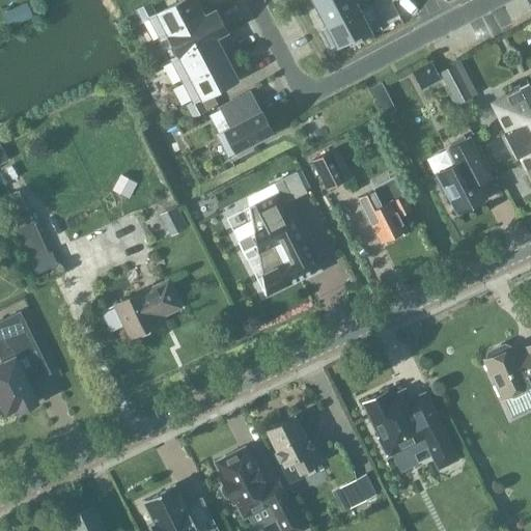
[(168,36),(168,35),(204,17),(204,16),(196,0),(183,0),(156,15),(150,4),(138,10),(143,22),(149,18),(161,40),(168,36)]
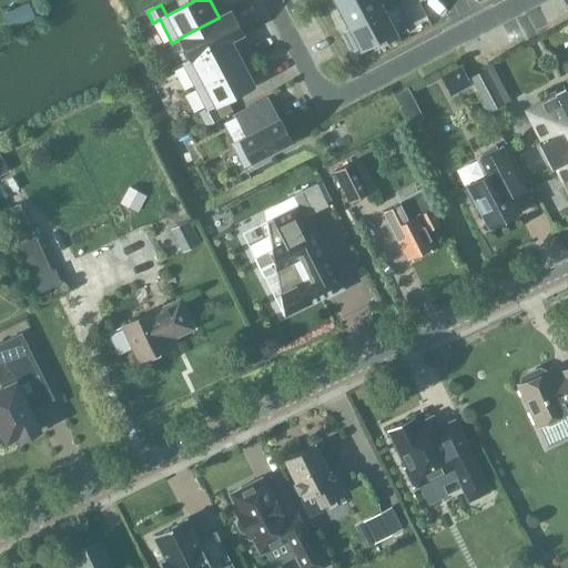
[(355,0),(338,9),(350,29),(384,10),(378,0),(355,0)]
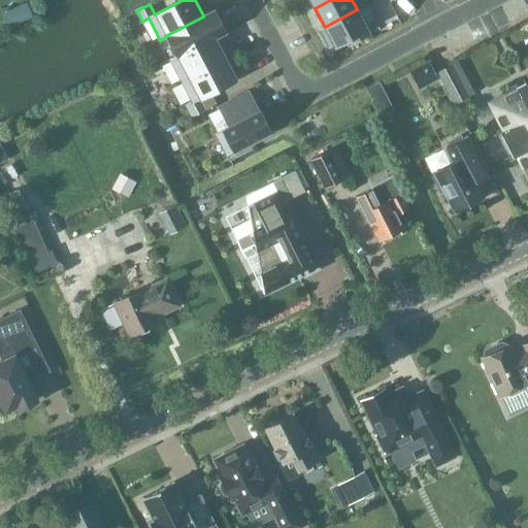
[(26,2),(3,13),(6,20),(17,15),(20,23),(33,17),(26,2)]
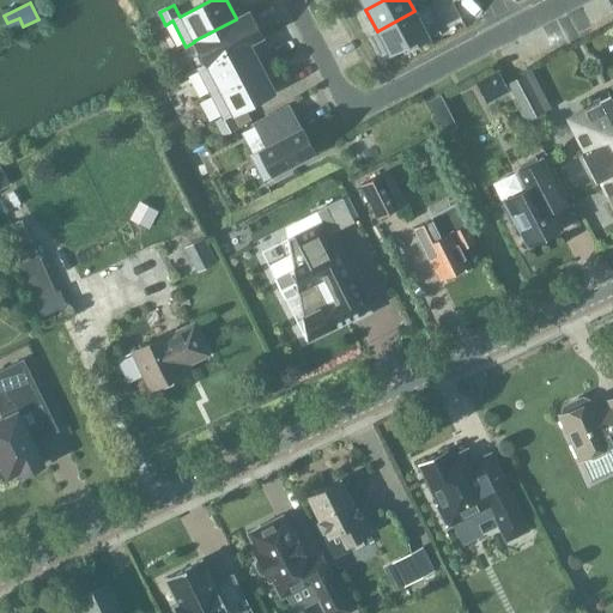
[(194,41),(194,42),(206,65),(207,66),(262,36),(259,31),(260,30),(253,17),(253,18),(249,11),(236,18),(236,19),(194,41)]
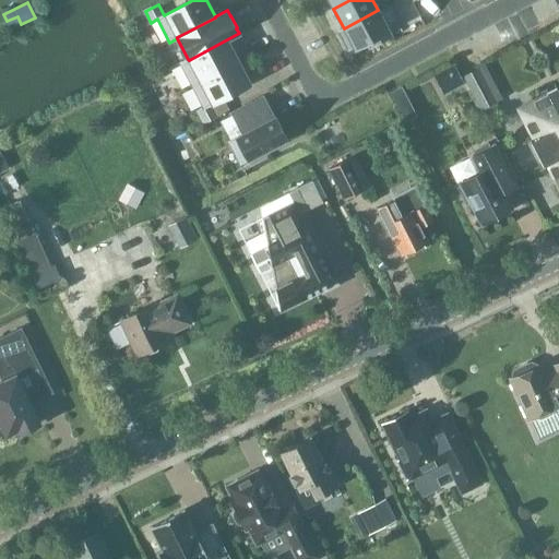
[(392,36),(378,10),(344,28),(344,30),(340,33),(348,49),(354,47),(355,49),(375,38),(377,44),(392,36)]
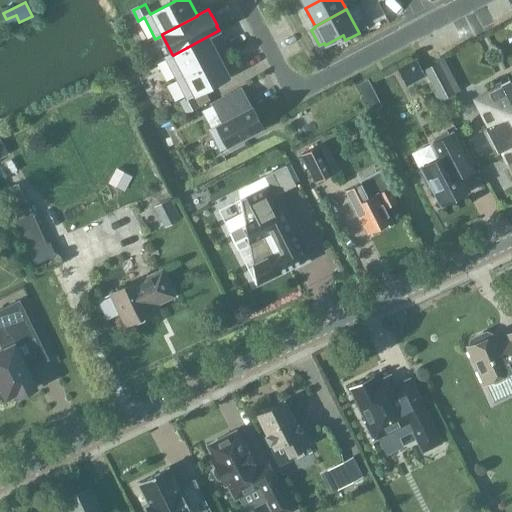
[(176,78),(219,56),(213,45),(224,40),(219,30),(173,55),(172,54),(165,58),(176,78)]
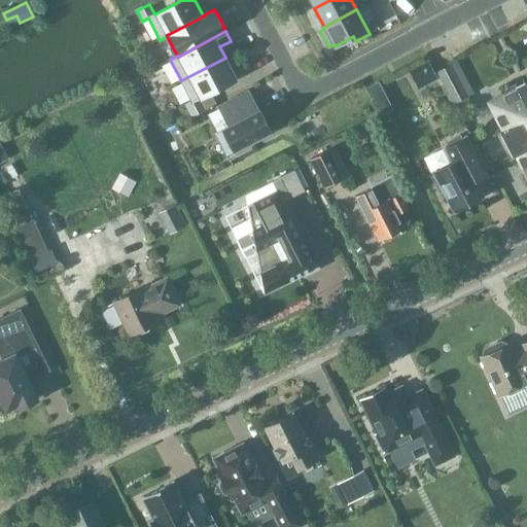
[(225,58),(181,80),(192,102),(186,105),(191,116),(205,109),(199,99),(237,79),(225,58)]
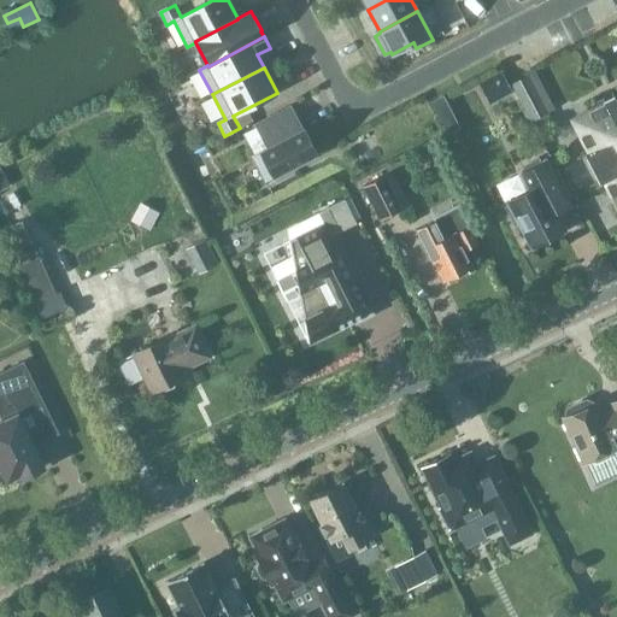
[(547,111),(529,77),(512,86),(530,121),(547,111)]
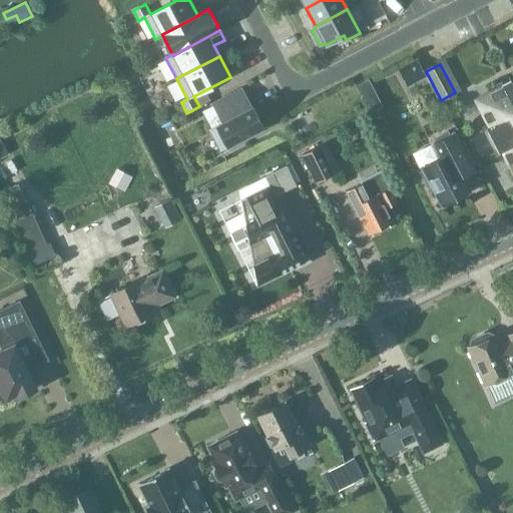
[(369,79),(358,85),(372,111),(383,105),(369,79)]
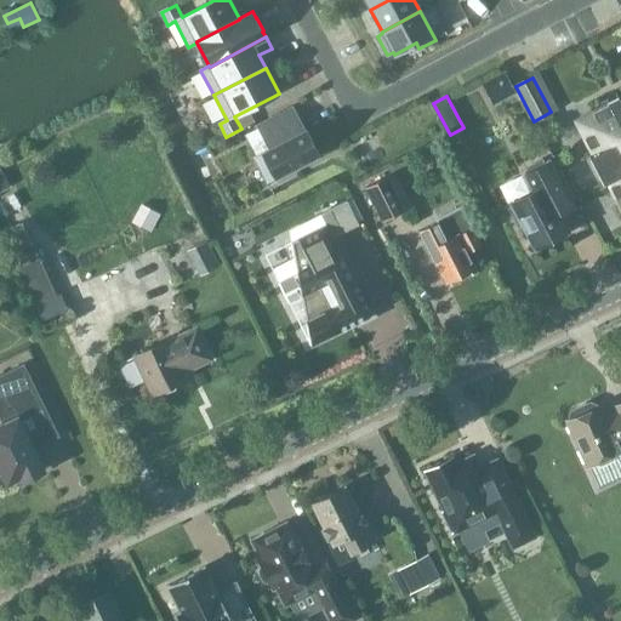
[(594,153),(588,157),(603,184),(609,181),(620,201),(620,100),(620,101),(620,100),(609,106),(610,106),(579,123),(594,153)]
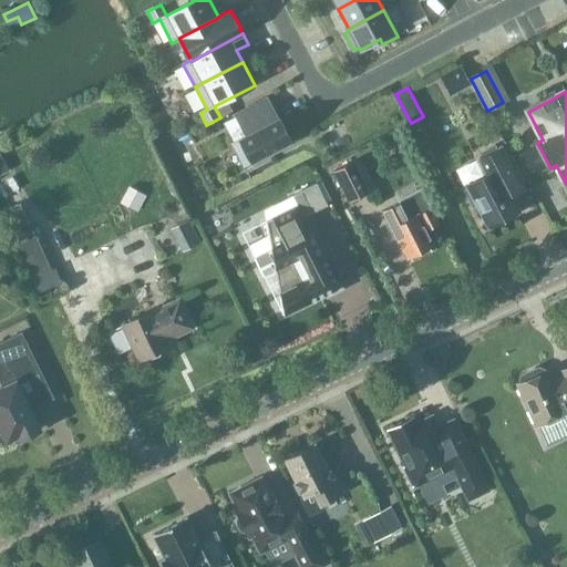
[(268,98),(239,113),(250,134),(232,144),(244,166),(291,142),(288,136),(289,136),(282,124),(281,124),(279,119),(277,120),(267,102),(269,100),(268,98)]
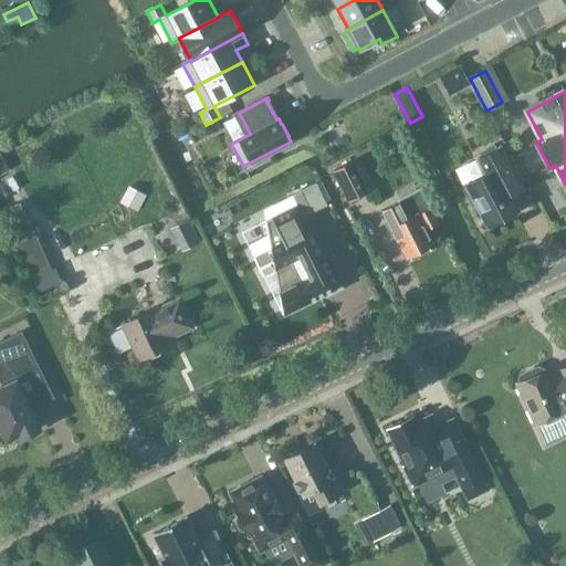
[(491,164),(482,169),(485,175),(467,185),(489,227),(517,212),(505,188),(517,181),(501,148),(486,156),(491,164)]
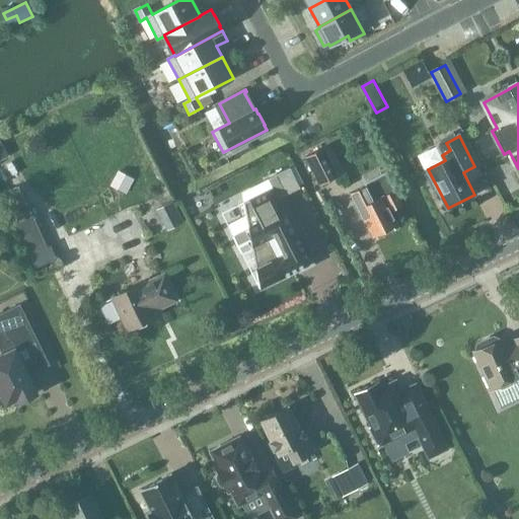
[(0,140),(0,160),(9,156),(0,140)]
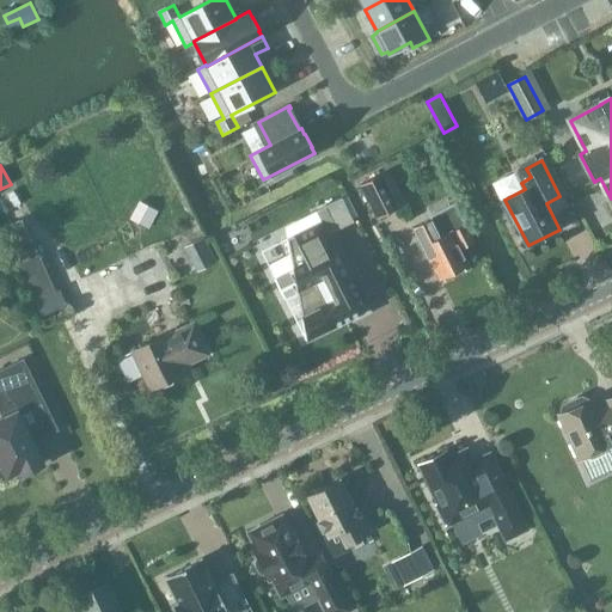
[(377,219),(398,208),(389,190),(389,189),(381,175),(360,185),(367,199),(367,200),(377,219)]
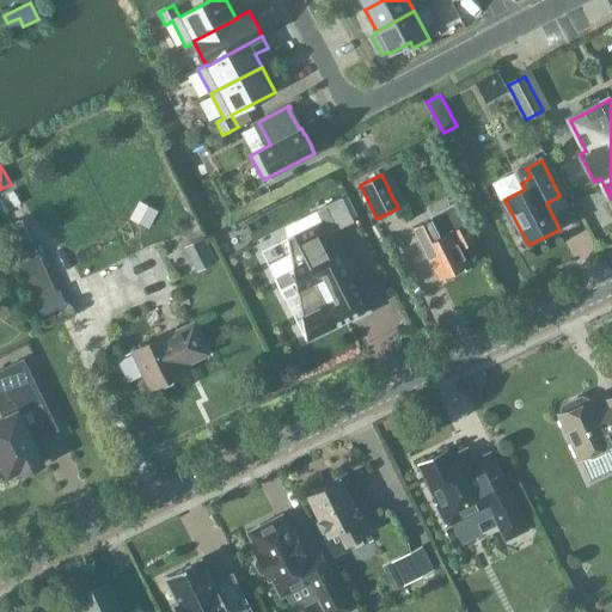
[(140,203),(132,219),(148,227),(157,213),(140,203)]
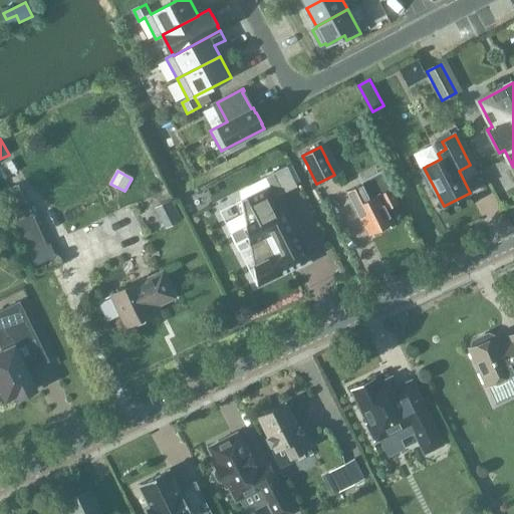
[(394,223),(387,210),(399,204),(382,172),(361,182),(362,184),(347,191),(369,235),(381,229),(382,232),(391,227),(390,225),(394,223)]
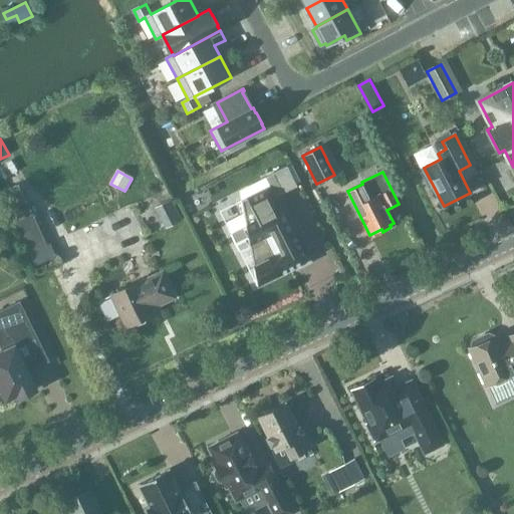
[(258,286),(279,276),(308,261),(270,186),(241,200),(246,226),(231,234),(240,251),(250,246),(258,286)]
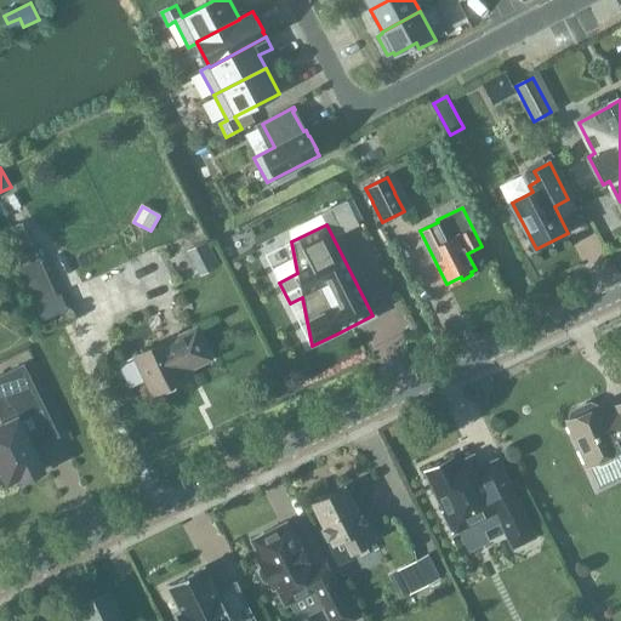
[(27,234),(9,243),(21,268),(36,303),(55,296),(40,261),(27,234)]
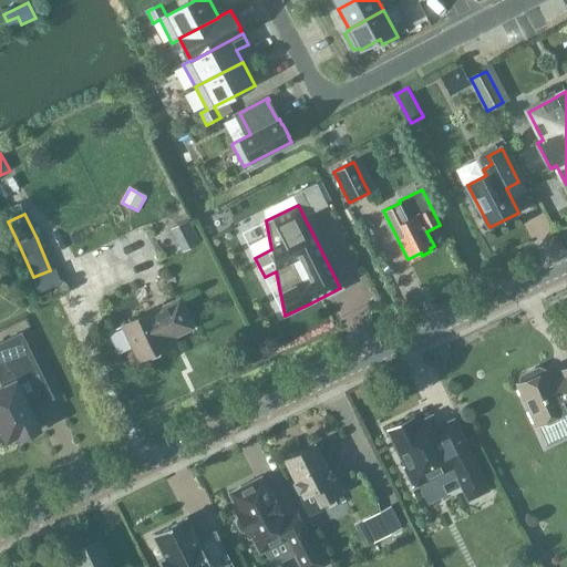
[(123,326),(140,360),(147,357),(152,358),(160,354),(162,350),(168,347),(166,341),(194,328),(179,299),(123,326)]
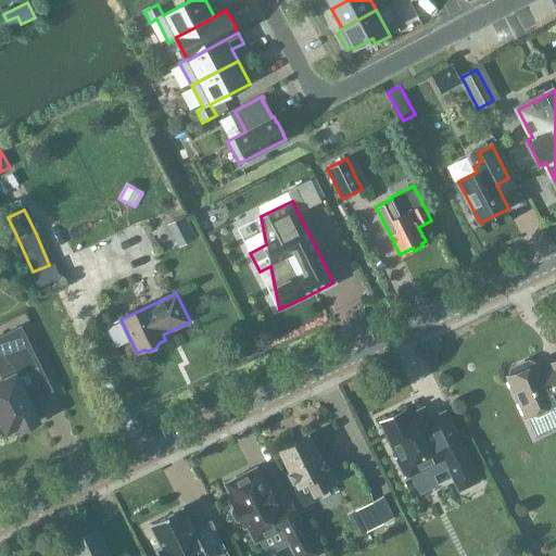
[(21,327),(0,337),(0,346),(8,364),(0,367),(0,374),(3,381),(0,382),(0,417),(8,432),(19,427),(21,431),(38,421),(16,378),(40,366),(21,327)]
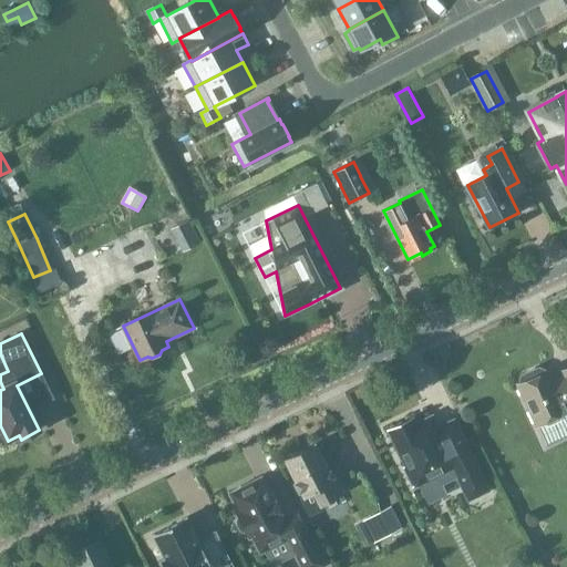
[(521,381),(522,384),(518,385),(537,425),(538,425),(547,445),(566,435),(566,414),(566,412),(566,410),(566,409),(566,369),(562,372),(564,378),(554,382),(548,372),(545,373),(544,370),(539,369),(523,377),(521,381)]
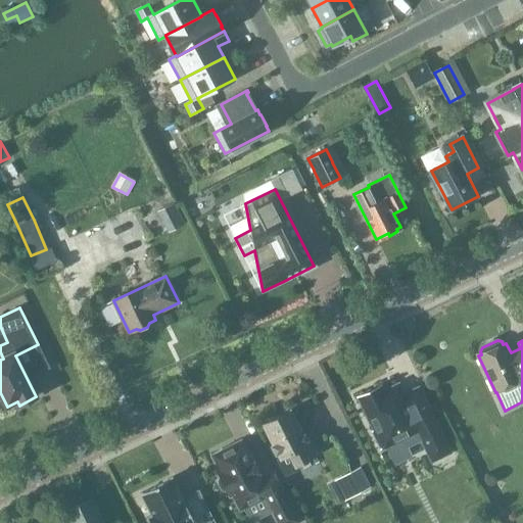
[(360,396),(376,430),(373,431),(381,448),(419,430),(433,460),(448,452),(418,389),(403,396),(398,386),(383,393),(380,386),(360,396)]
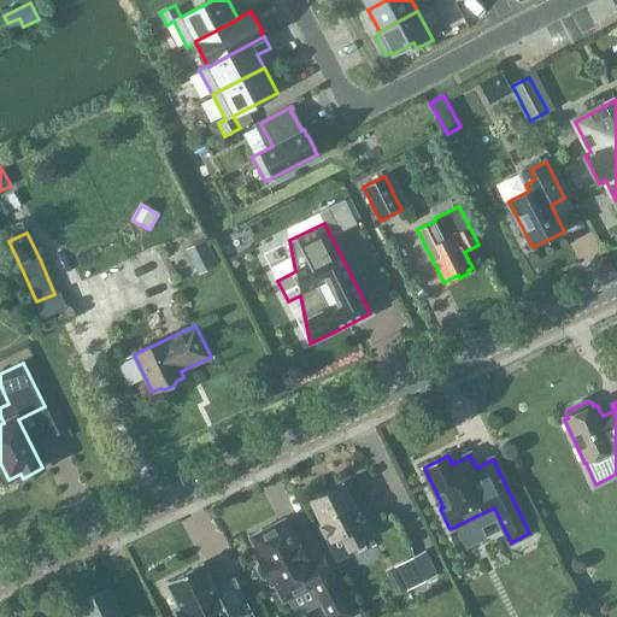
[(311,501),(323,524),(321,526),(327,535),(329,534),(331,540),(327,542),(338,562),(352,554),(350,550),(372,538),(359,512),(358,512),(344,485),(311,501)]
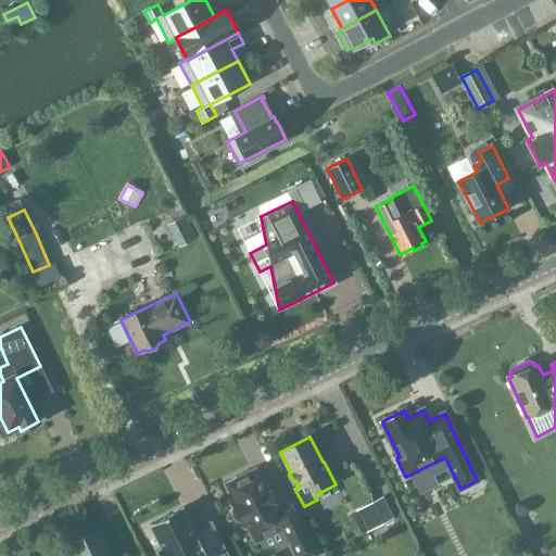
[(229,485),(237,501),(234,503),(236,507),(234,510),(234,515),(236,518),(239,521),(242,521),(245,526),(249,523),(256,539),(264,535),(267,535),(275,532),(276,529),(282,526),(298,555),(313,555),(317,554),(291,504),(277,512),(256,472),(250,475),(245,475),(238,479),(236,482),(229,485)]
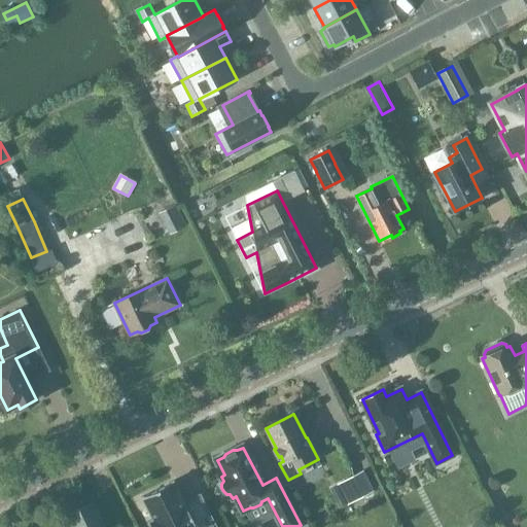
[(354,477),(344,482),(345,495),(349,503),(364,495),(354,477)]
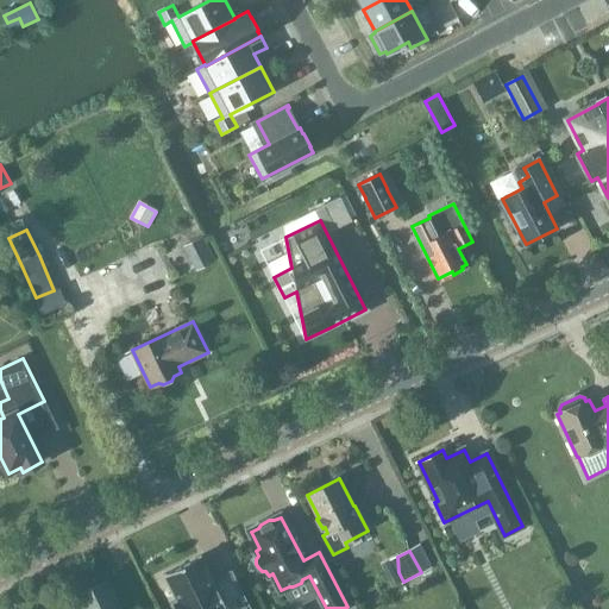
[(200,556),(164,575),(177,601),(171,603),(174,608),(250,608),(236,581),(218,590),(212,578),(200,556)]
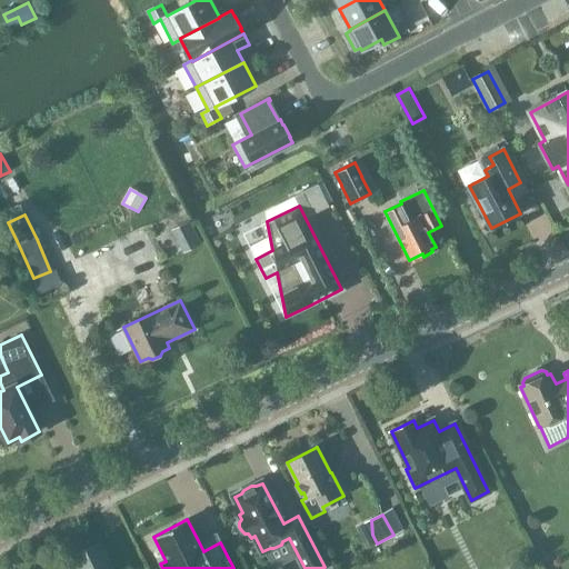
[(113,568),(100,542),(71,557),(77,568),(72,568),(113,568)]
